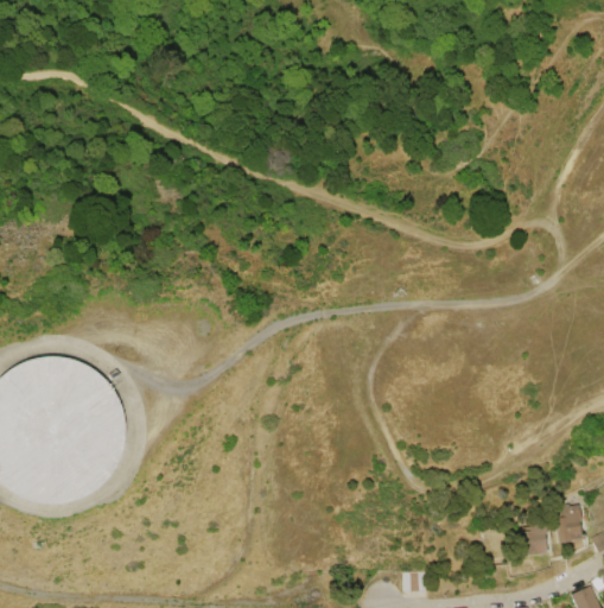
[(0,377),(10,368),(20,362),(32,359),(44,356),(56,355),(69,358),(80,361),(91,367),(101,374),(109,384),(116,393),(121,405),(125,416),(126,429),(125,441),(122,453),(118,464),(112,475),(103,485),(94,492),(83,498),(71,502),(59,505),(46,505),(35,502),(23,499),(12,493),(2,486),(0,483),(0,377)]
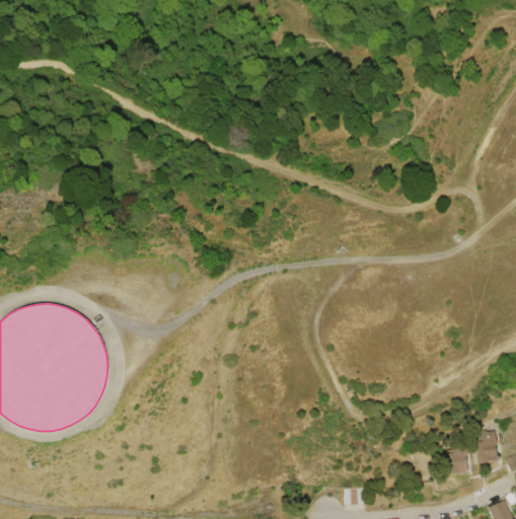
[(495,431),(487,432),(487,430),(472,431),(476,463),(500,460),(499,455),(497,455),(495,445),(497,444),(495,431)]
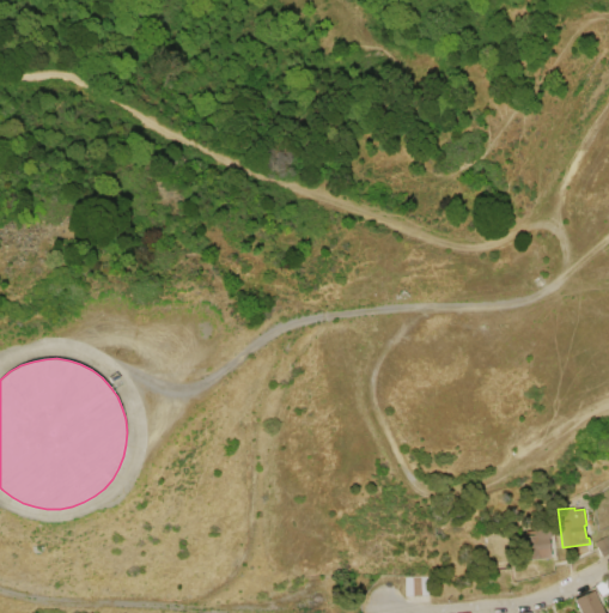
[(552,558),(549,539),(552,538),(550,527),(535,528),(535,530),(524,532),(524,528),(516,529),(518,562),(552,558)]
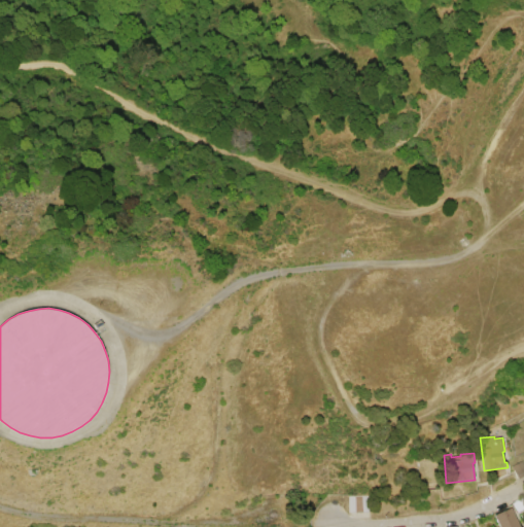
[(513,465),(519,479),(523,476),(523,460),(513,465)]
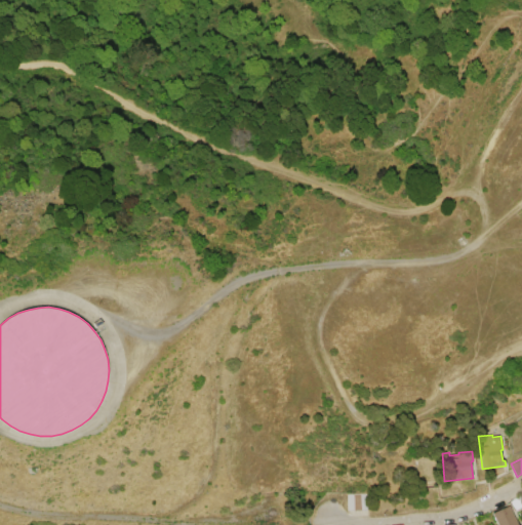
[(349,494),(369,494),(369,510),(349,510),(349,494)]
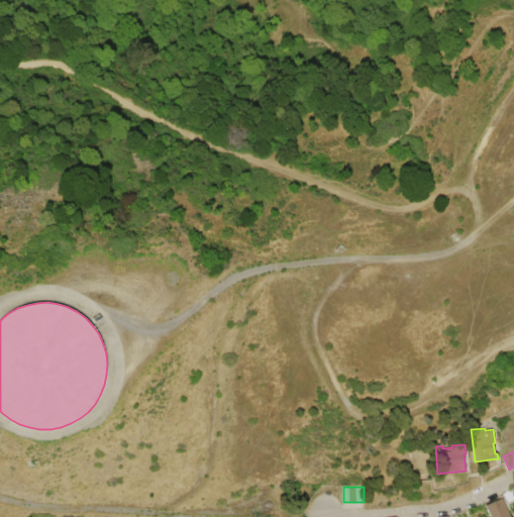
[(504,494),(513,489),(513,500),(509,503),(504,494)]
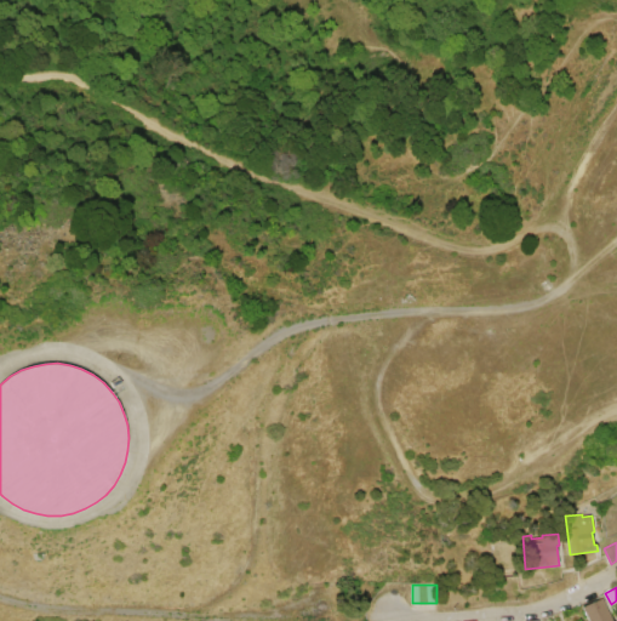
[(589,620),(583,607),(603,598),(612,620),(589,620)]
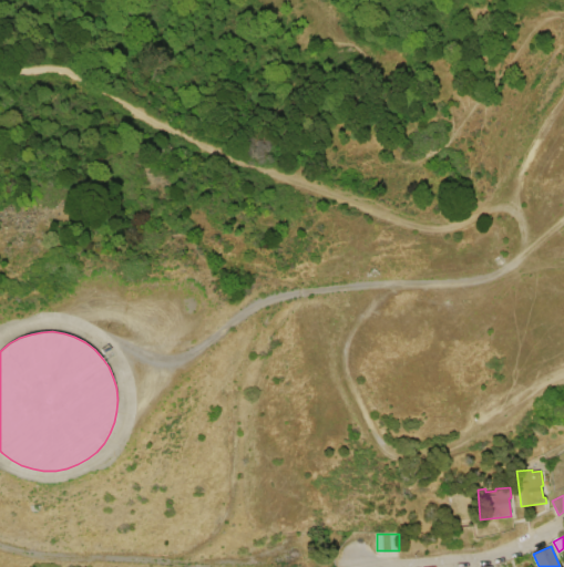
All buildings are outlined.
